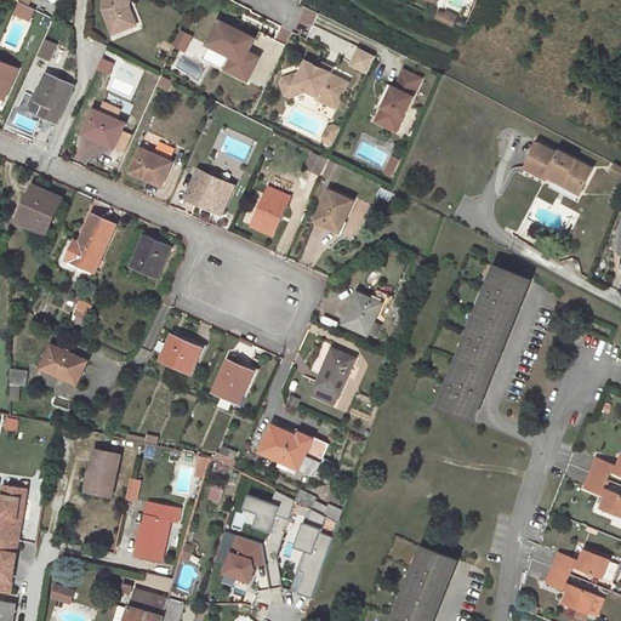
[(130,1),(130,0),(104,0),(103,10),(112,34),(126,28),(124,20),(134,16),(130,6),(127,6),(129,1),(130,1)]
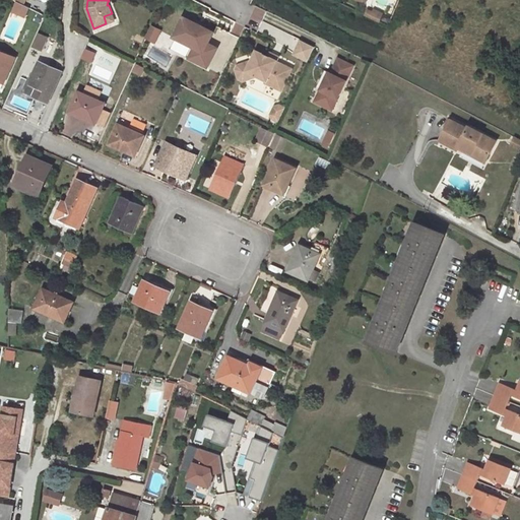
[(382,13),(374,10),(373,12),(371,17),(379,21),(382,13)]
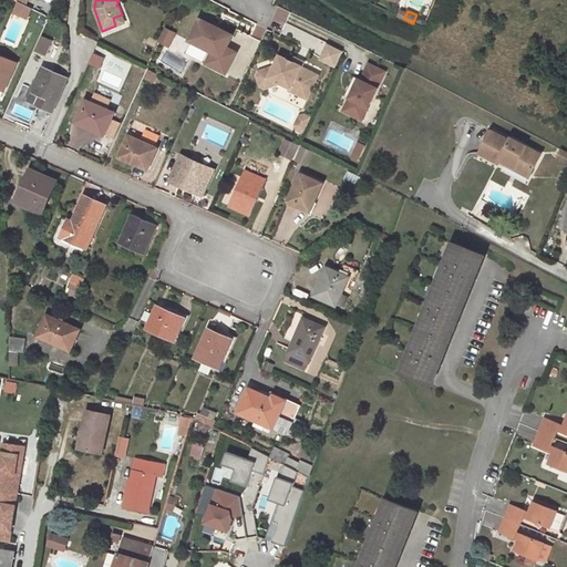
[(124,22),(122,14),(113,18),(115,26),(124,22)]
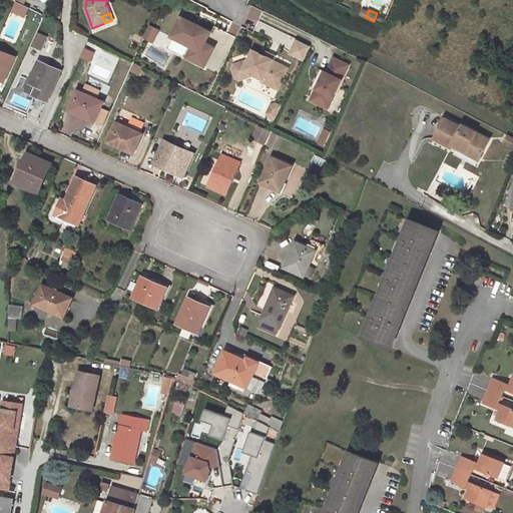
[(211,31),(181,17),(171,37),(191,47),(189,51),(198,56),(194,62),(204,67),(213,47),(205,43),(211,31)]
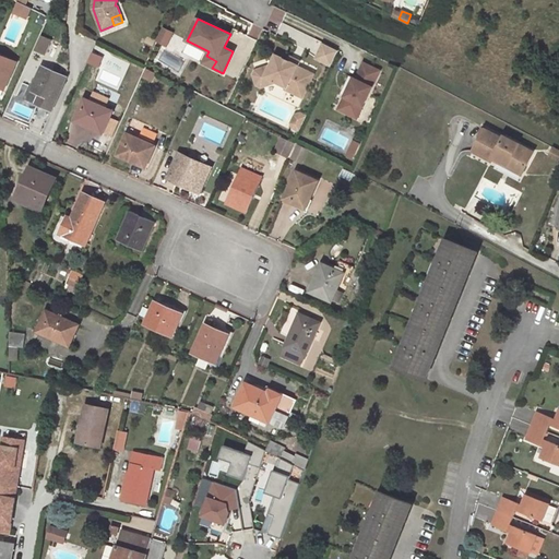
[(155,40),(166,47),(174,32),(162,26),(155,40)]
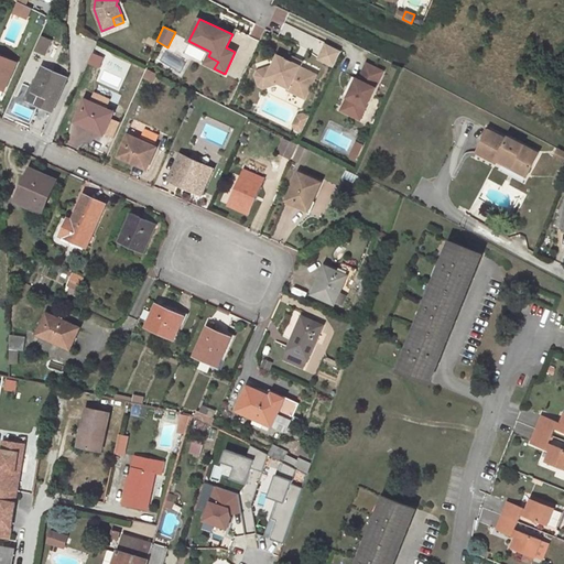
[(42,36),(39,44),(46,47),(50,40),(42,36)]
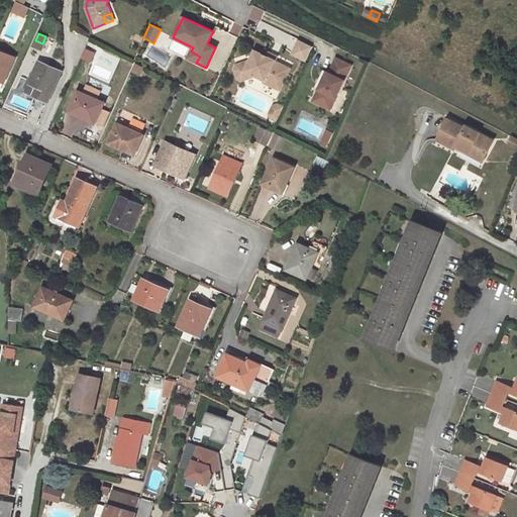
[(289,54),(306,61),(312,45),(296,39),(289,54)]
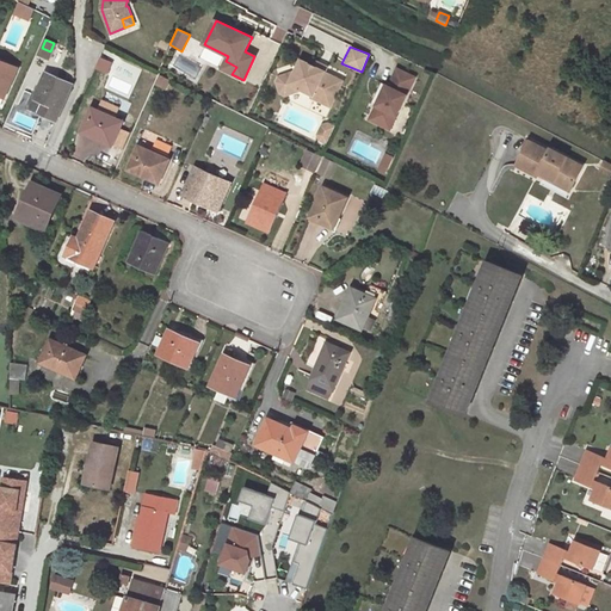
[(50,51),(42,48),(39,54),(49,59),(53,51),(50,51)]
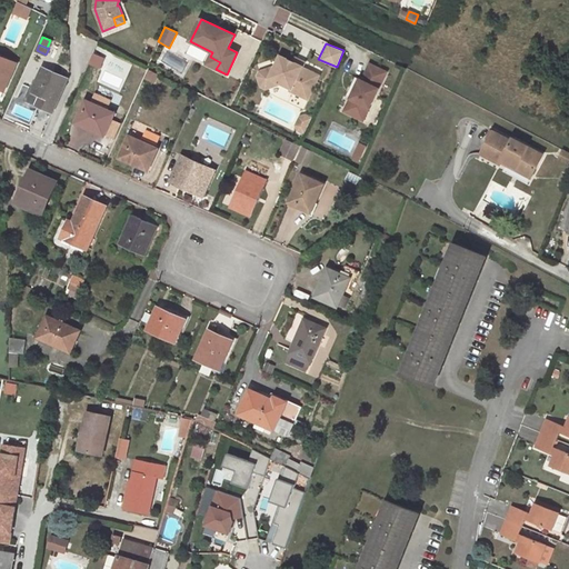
[(198,57),(200,49),(189,45),(187,52),(198,57)]
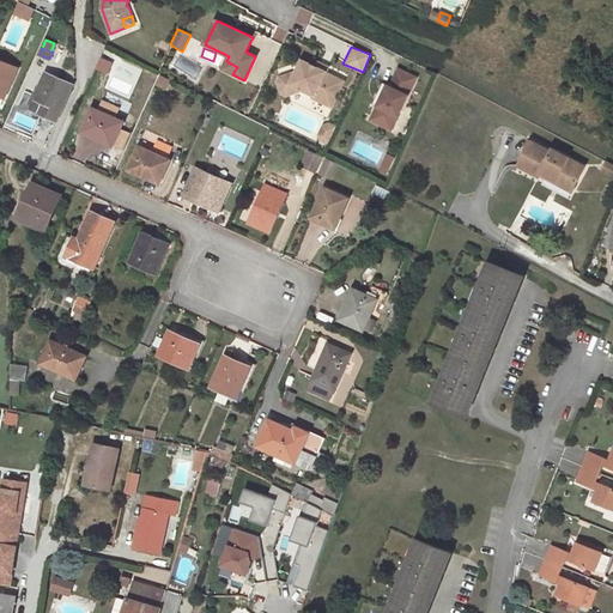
[(0,98),(4,101),(17,70),(0,61),(0,98)]
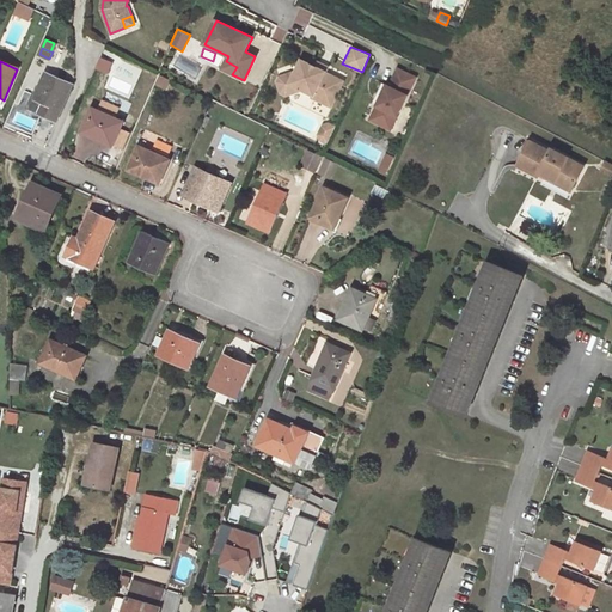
[(237,67),(226,61),(222,68),(232,74),(237,67)]
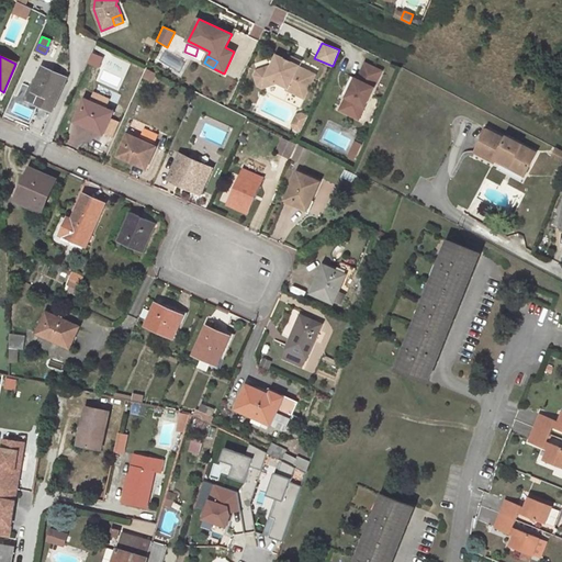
[(290,62),(278,56),(272,66),(257,71),(255,76),(258,86),(262,87),(278,82),(288,87),(288,89),(304,98),(315,75),(299,67),(299,66),(290,62)]
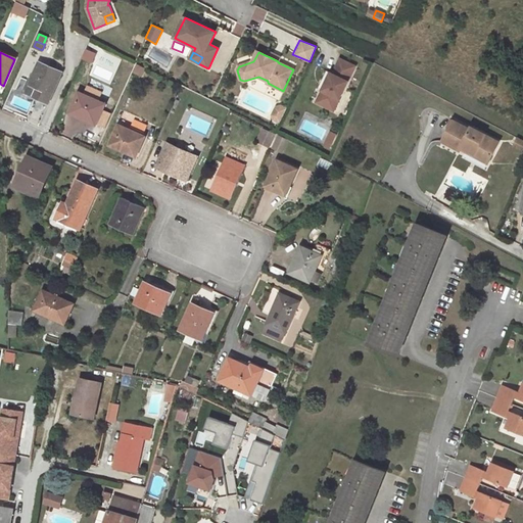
[(355,66),(340,58),(333,74),(331,73),(322,90),(317,102),(334,111),(355,66)]
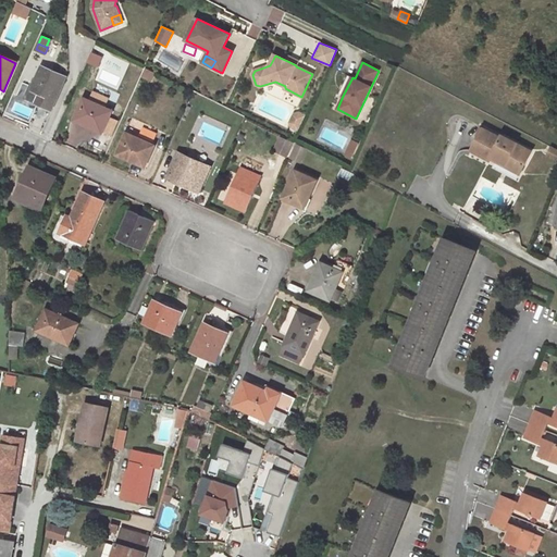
[(35,102),(51,110),(66,77),(42,66),(34,84),(41,88),(39,94),(35,102)]
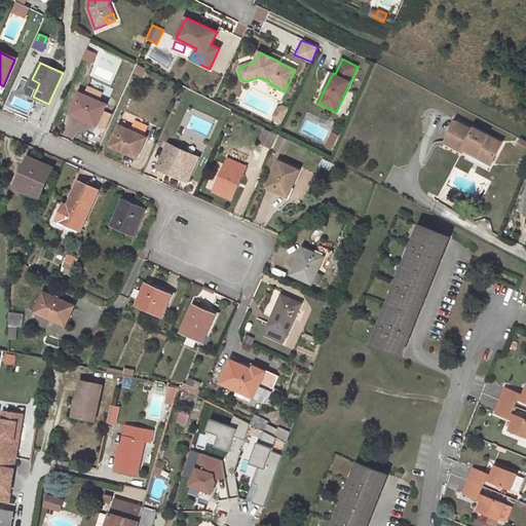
[(324,90),(333,73),(329,71),(321,89),(324,90)]
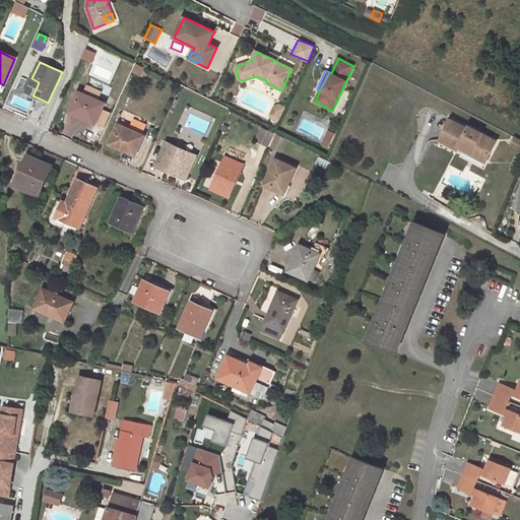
[(37,87),(39,82),(31,78),(29,83),(37,87)]
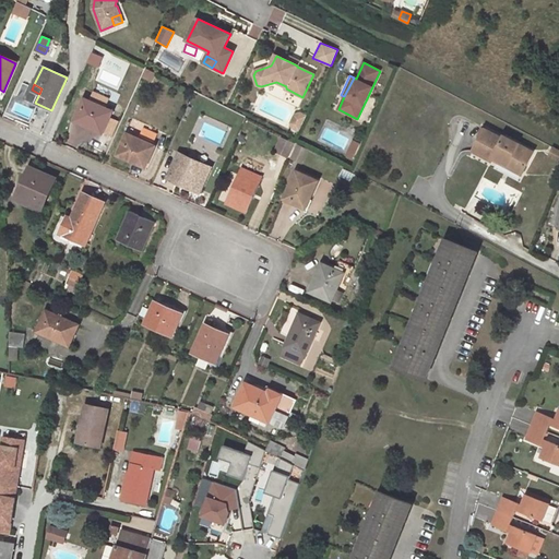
[(91,102),(84,98),(75,119),(84,123),(83,125),(96,130),(98,127),(105,130),(113,111),(104,107),(107,99),(94,93),(91,102)]
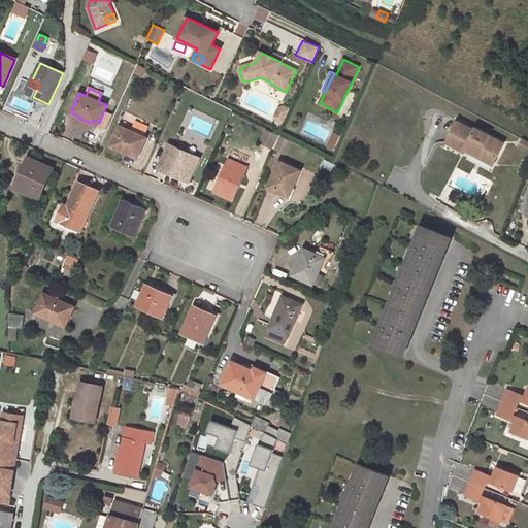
[(466,149),(493,163),(504,143),(476,129),(474,131),(458,122),(447,142),(464,152),(466,149)]
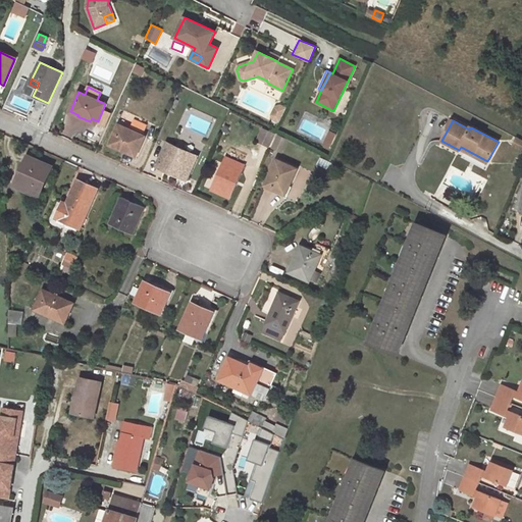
[(145,137),(119,124),(110,145),(136,156),(145,137)]
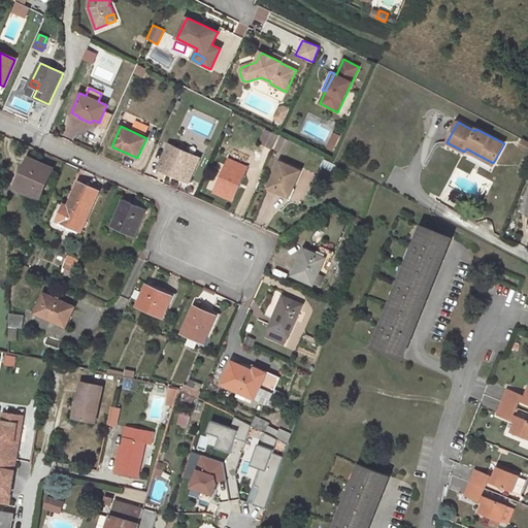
[(272,149),(277,135),(265,129),(260,143),(272,149)]
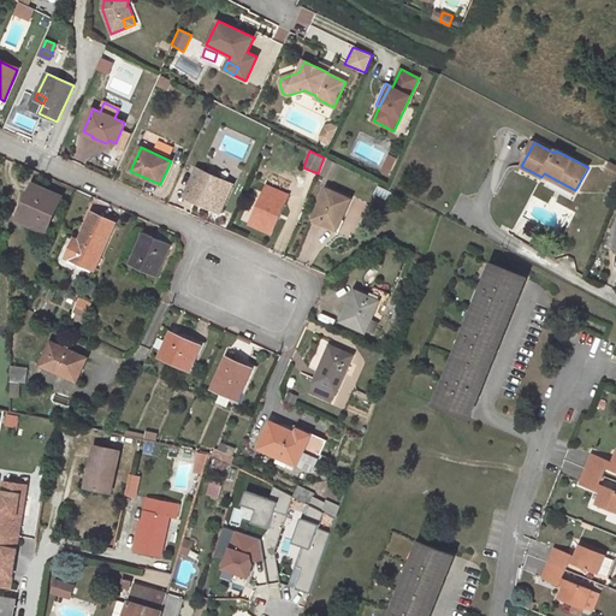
[(339,165),(329,160),(321,173),(333,178),(339,165)]
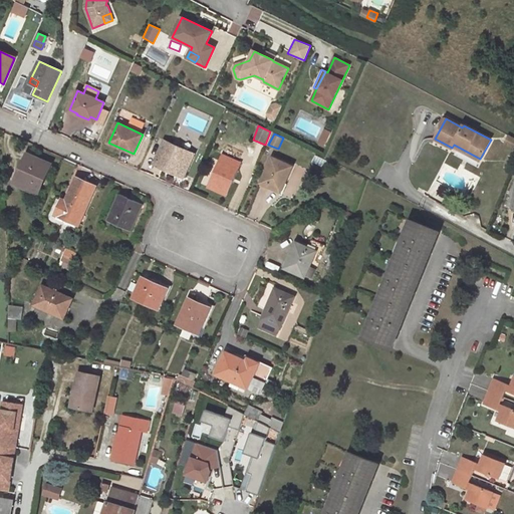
[(513,139),(509,136),(505,144),(513,148),(513,139)]
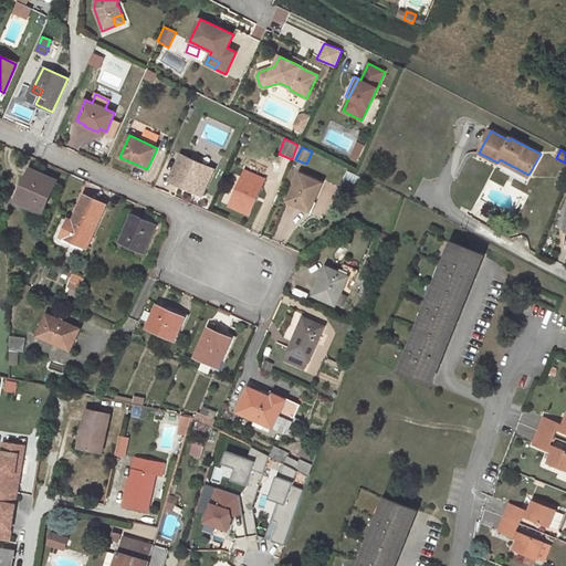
[(213,170),(180,156),(170,179),(203,195),(213,170)]
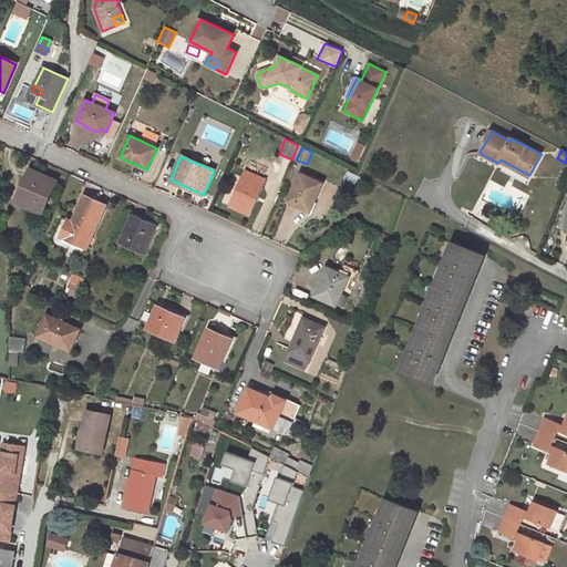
[(265,179),(246,171),(229,206),(249,215),(265,179)]
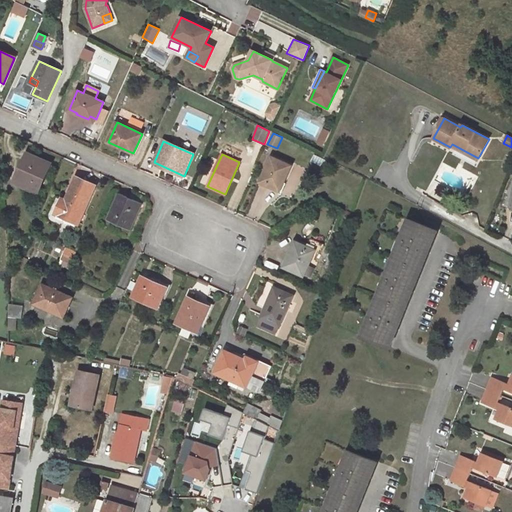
[(29,155),(17,182),(37,191),(49,165),(29,155)]
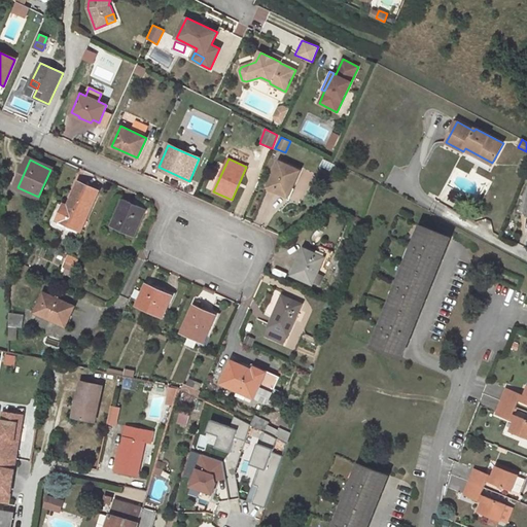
[(301,171),(279,161),(268,187),(287,197),(290,188),(291,188),(301,171)]
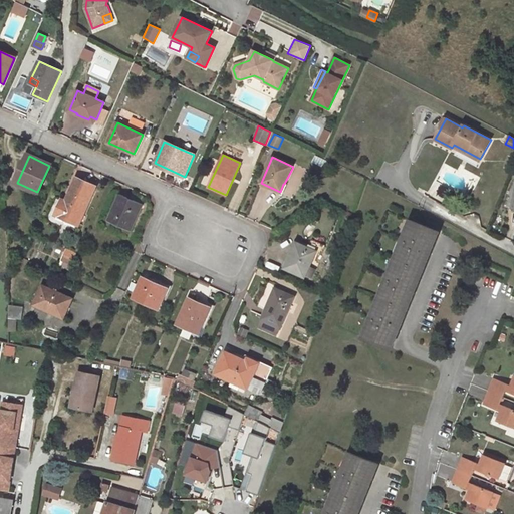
[(78,225),(95,186),(76,178),(66,201),(64,206),(59,203),(54,214),(78,225)]
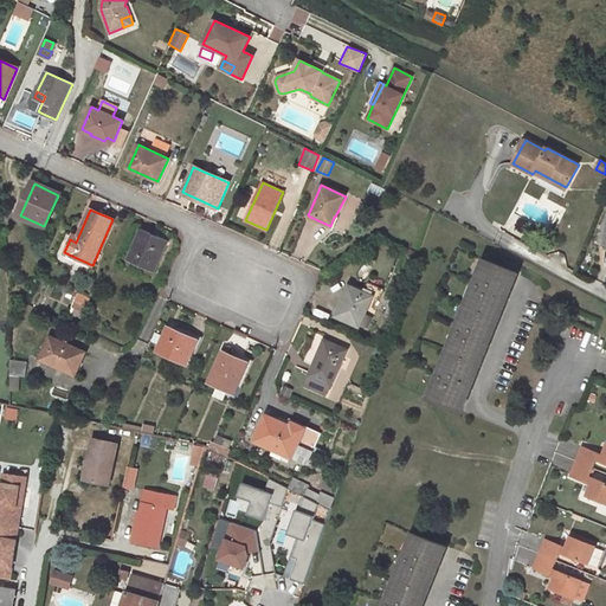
[(141,229),(127,260),(155,272),(168,240),(141,229)]
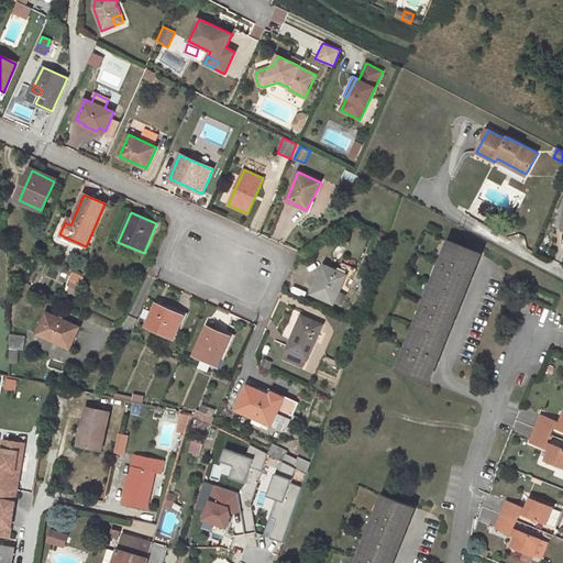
[(473,272),(481,254),(452,242),(400,371),(429,382),(437,364),(432,362),(434,355),(439,357),(453,321),(450,319),(452,312),(456,315),(471,278),(466,277),(470,271),(473,272)]
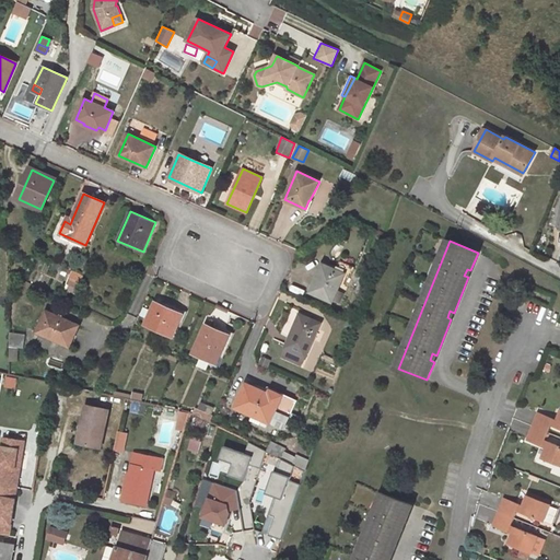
[(313,293),(333,302),(333,300),(337,291),(345,275),(350,277),(354,267),(340,260),(336,269),(324,264),(321,272),(319,272),(313,286),(316,287),(313,293)]
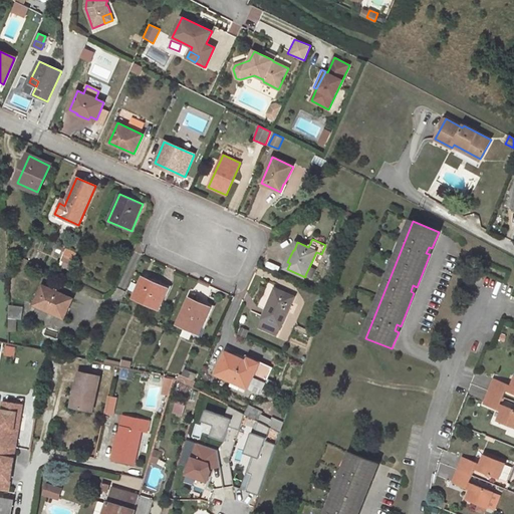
[(64,248),(58,265),(69,269),(75,252),(64,248)]
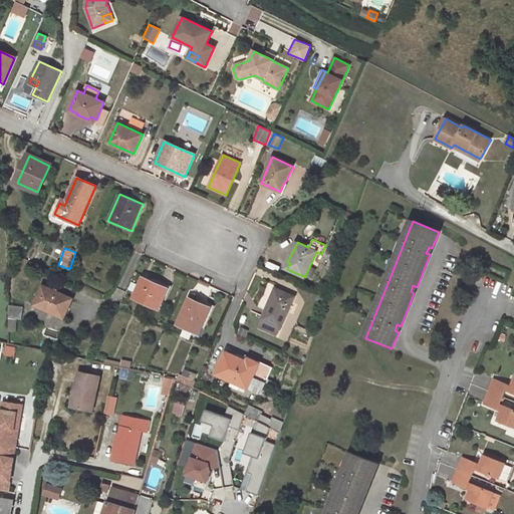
[(476,266),(486,270),(489,262),(479,258),(476,266)]
